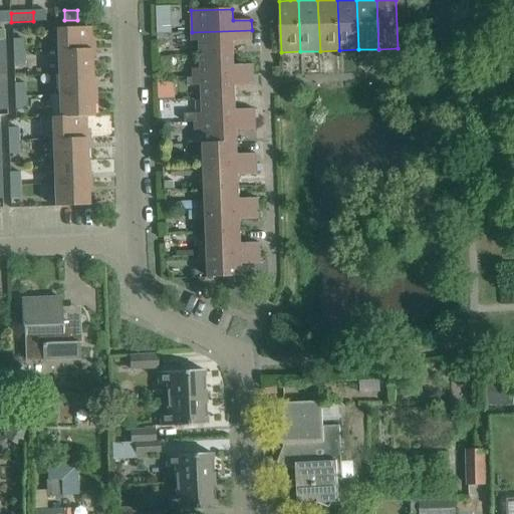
[(33,12),(33,21),(48,21),(48,12),(33,12)]
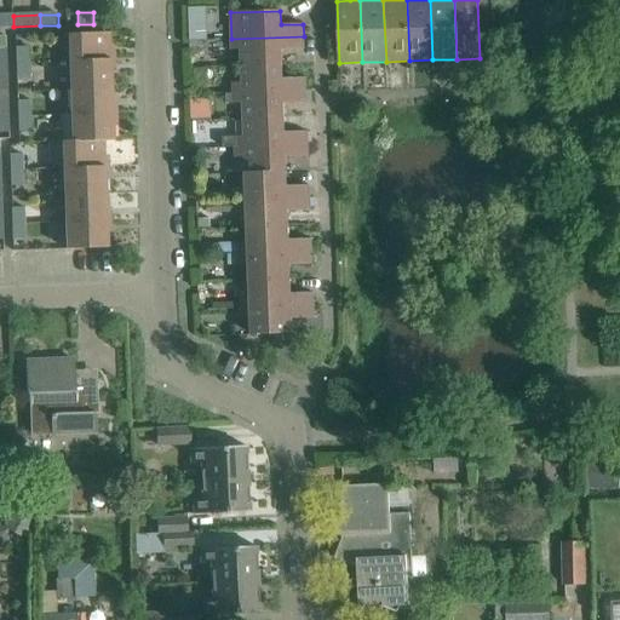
[(13,16),(0,16),(0,27),(13,27),(13,16)]
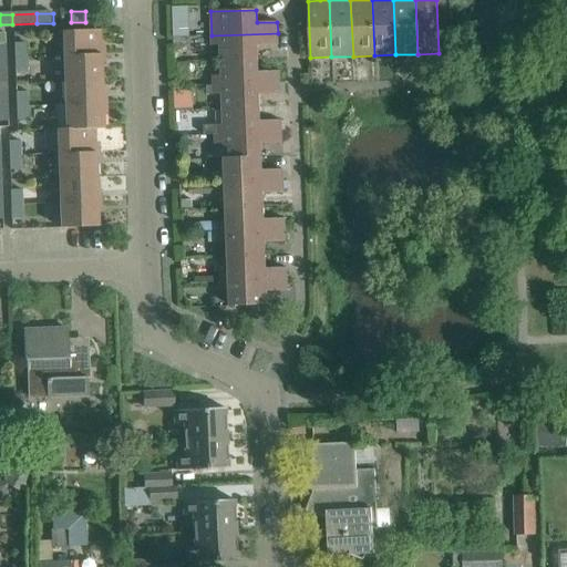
[(62,55),(104,54),(104,44),(101,44),(100,30),(62,31),(62,55)]
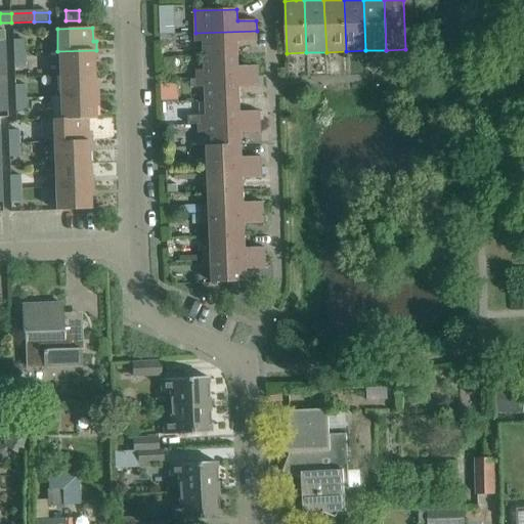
[(257,42),(257,31),(195,33),(195,42),(204,42),(205,55),(238,54),(238,43),(257,42)]
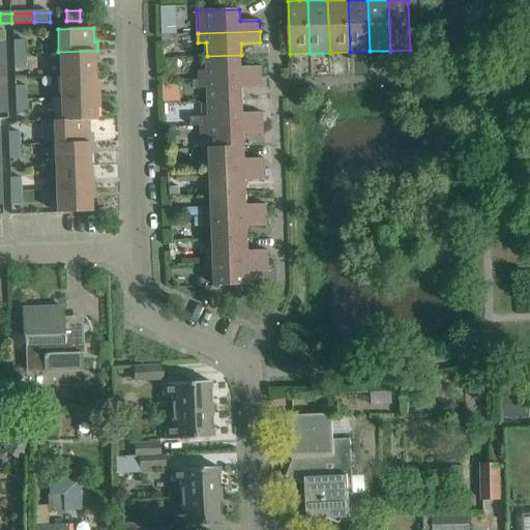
[(16,55),(27,55),(27,41),(16,41),(16,55)]
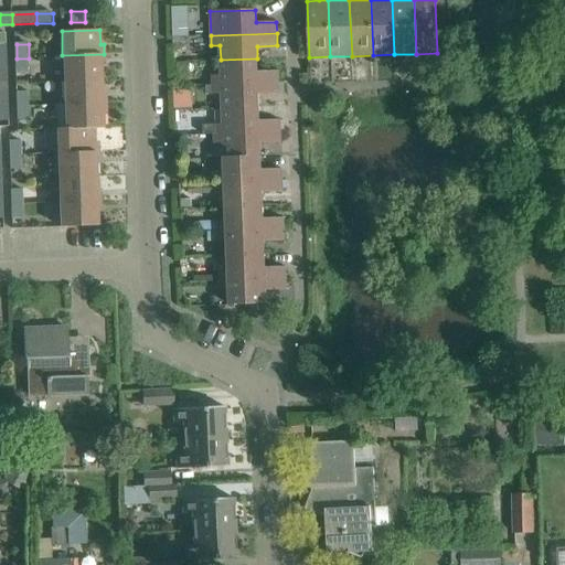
[(105,65),(104,54),(62,55),(63,81),(102,78),(102,65),(105,65)]
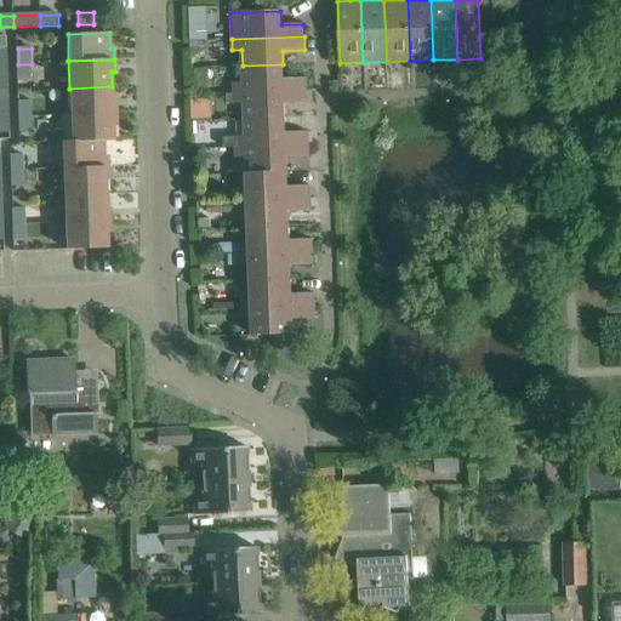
[(32,80),(32,64),(18,64),(18,80),(32,80)]
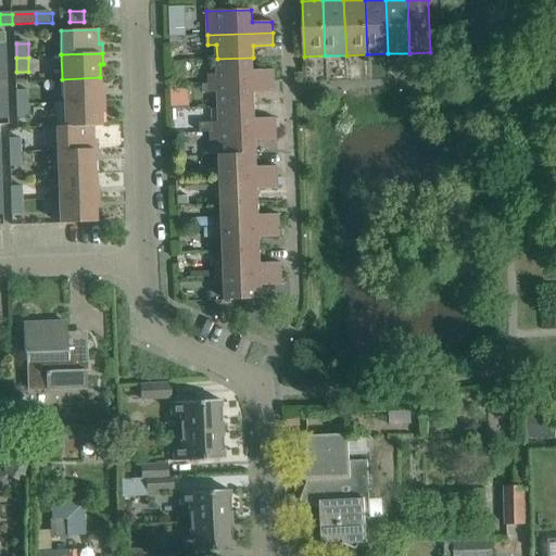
[(253,58),(217,59),(217,74),(209,75),(210,84),(274,81),(274,70),(253,71),(253,58)]
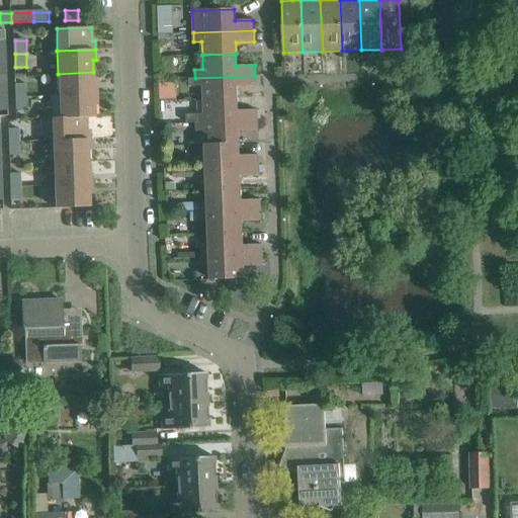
[(93,72),(58,74),(59,96),(97,95),(97,85),(93,86),(93,72)]
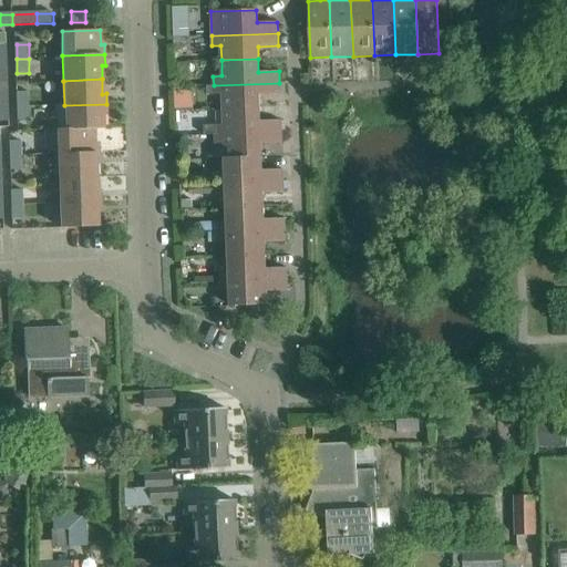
[(0,106),(9,107),(9,82),(0,82),(0,106)]
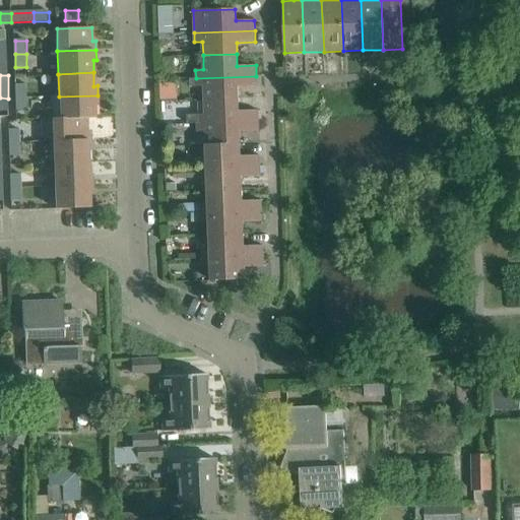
[(256,76),(196,78),(196,87),(204,86),(204,101),(239,99),(238,87),(257,87),(256,76)]
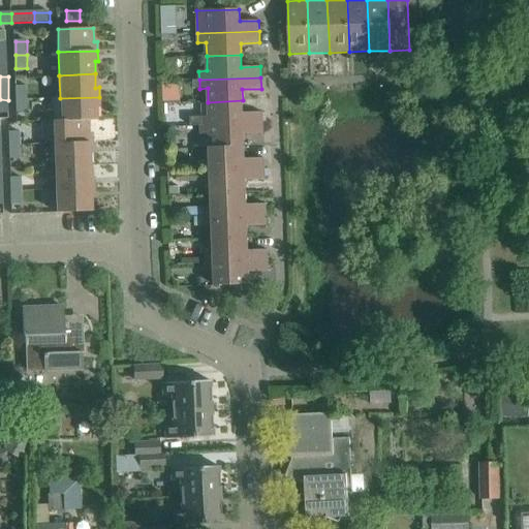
[(18,100),(29,100),(29,87),(18,87),(18,100)]
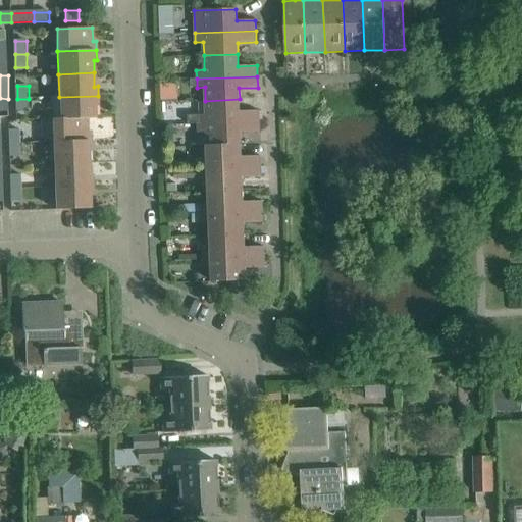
[(98,105),(98,96),(59,97),(60,118),(60,119),(88,119),(96,118),(95,105),(98,105)]
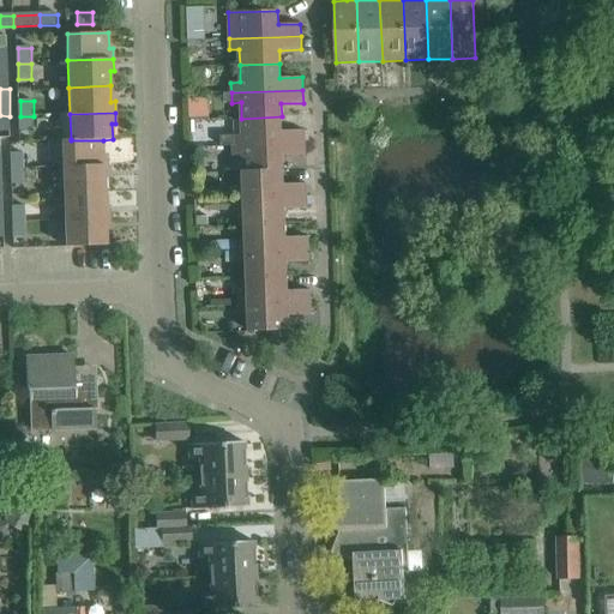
[(0,133),(11,133),(10,116),(0,115),(0,133)]
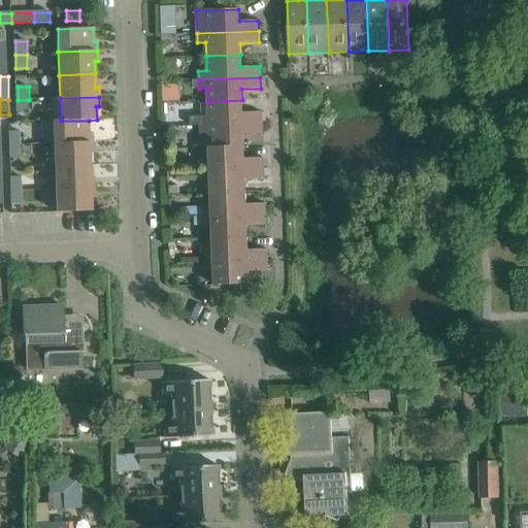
[(30,113),(29,100),(18,100),(18,113),(30,113)]
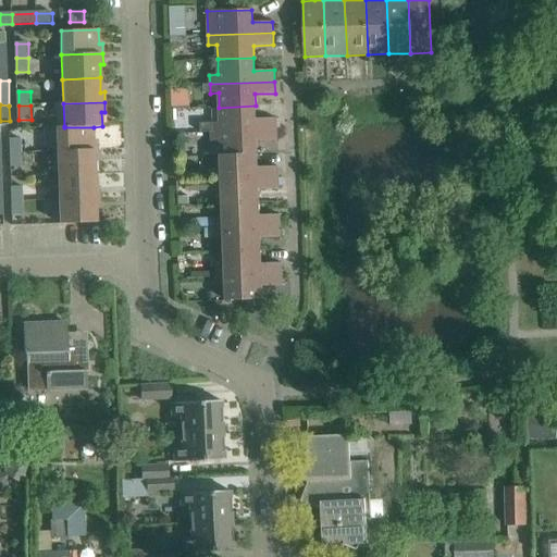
[(256,106),(219,108),(220,123),(211,123),(211,132),(276,130),(276,119),(256,119),(256,106)]
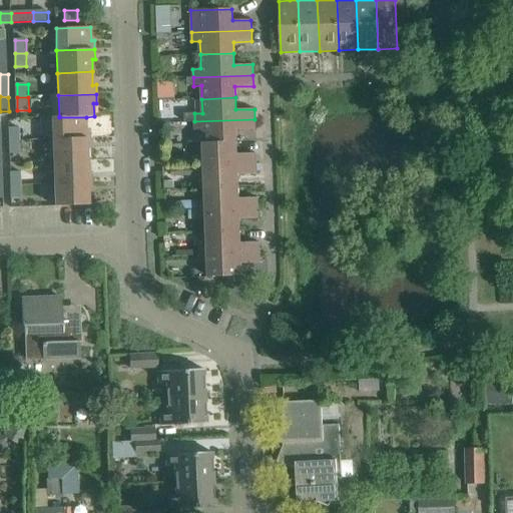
[(59,117),(59,116),(52,117),(53,140),(90,138),(89,129),(86,129),(86,117),(59,117)]
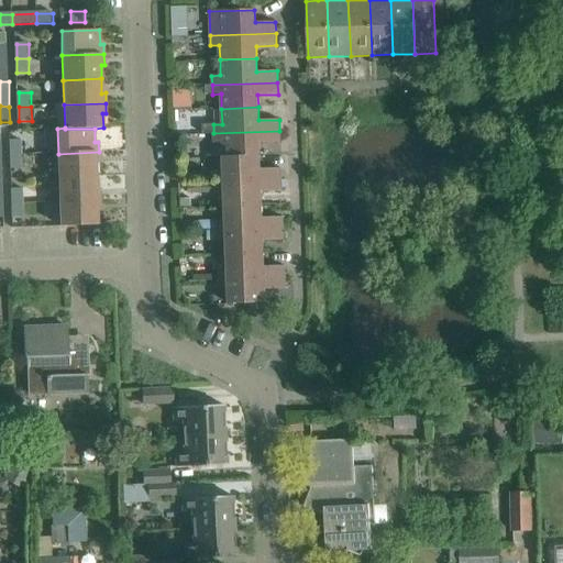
[(279,131),(213,133),(196,134),(196,144),(214,143),(222,142),(223,157),(260,156),(260,144),(279,143),(279,131)]
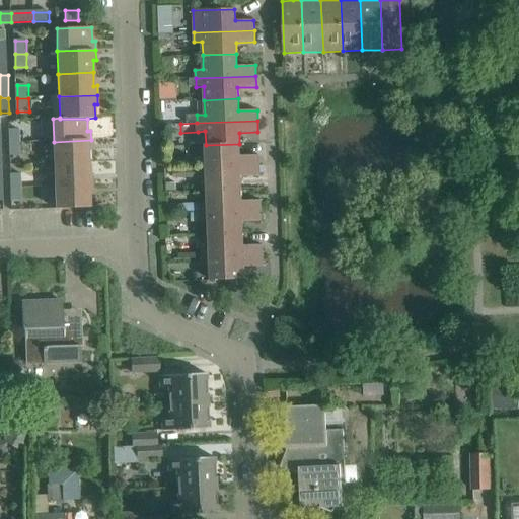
[(11,143),(21,143),(21,131),(10,131),(11,143)]
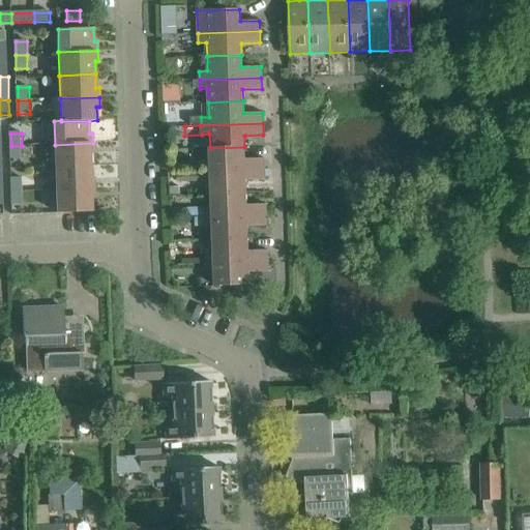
[(93,143),(55,145),(55,168),(90,167),(90,152),(93,152),(93,143)]
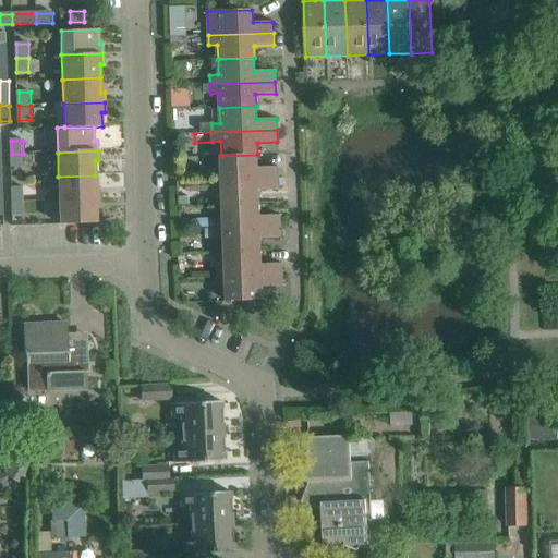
[(23,154),(12,154),(12,168),(23,168),(23,154)]
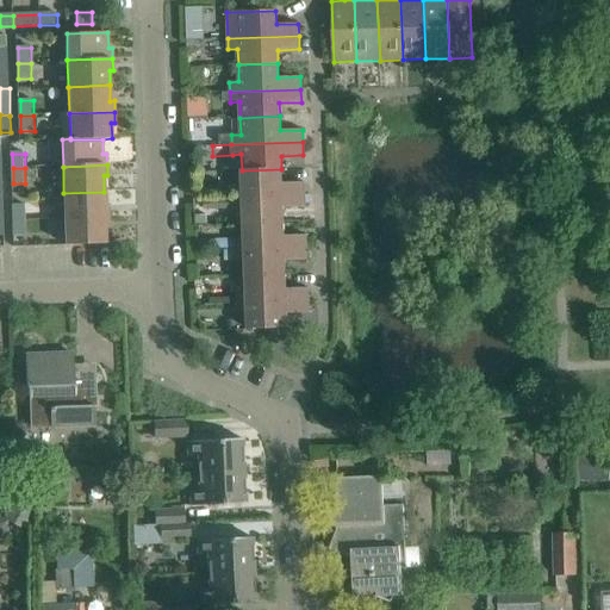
[(281,169),(242,170),(242,187),(234,187),(234,198),(305,194),(304,182),(282,184),(281,169)]
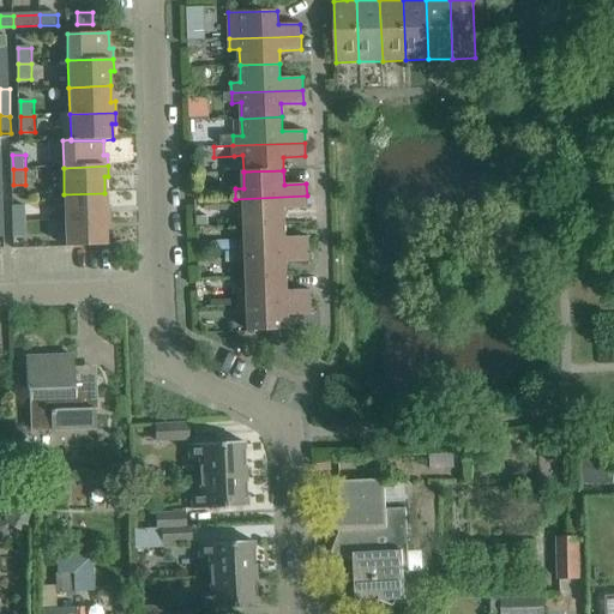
[(106,208),(104,193),(64,194),(65,221),(109,220),(109,208),(106,208)]
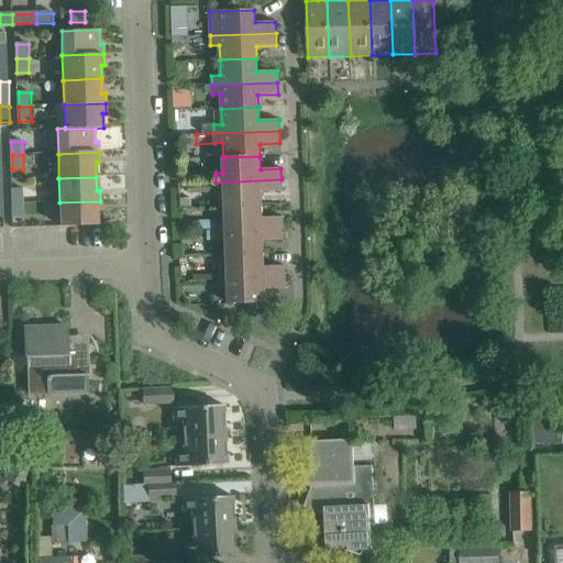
[(282,179),(216,183),(216,191),(224,191),(225,207),(262,205),(262,192),(282,191),(282,179)]
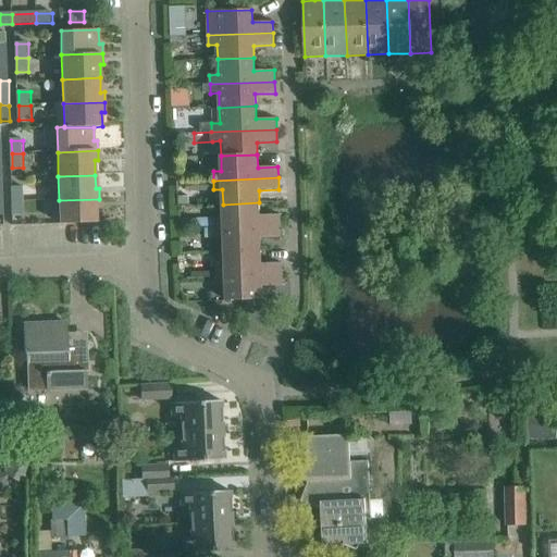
[(13,202),(25,202),(25,188),(13,188),(13,202)]
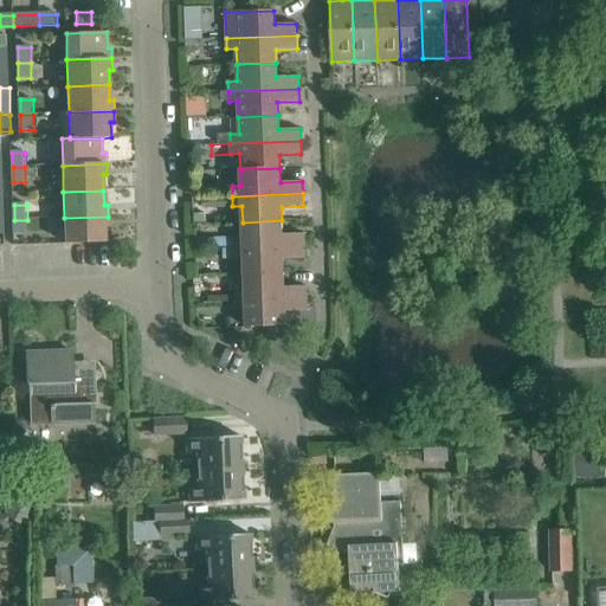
[(193,214),(193,224),(206,224),(206,213),(193,214)]
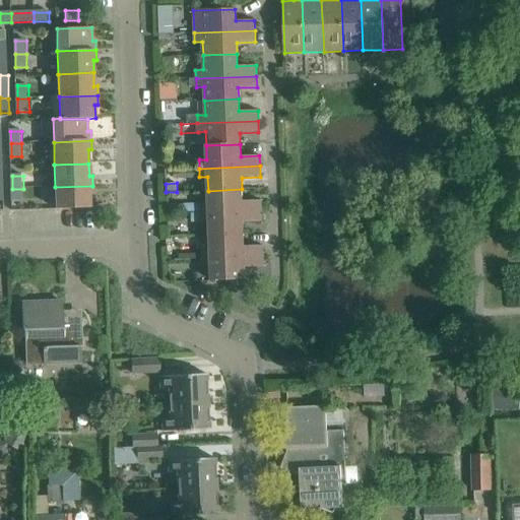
[(92,186),(55,187),(56,209),(90,208),(89,194),(93,194),(92,186)]
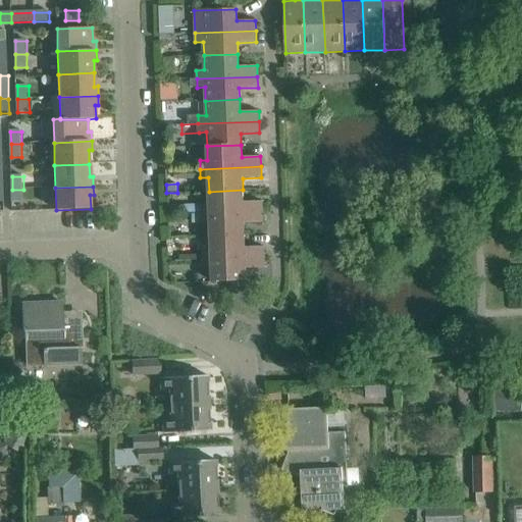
[(23,190),(12,190),(12,202),(23,202),(23,190)]
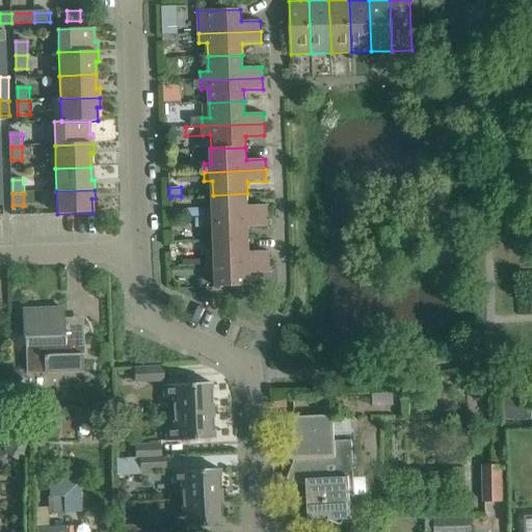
[(213,209),(205,210),(174,211),(175,219),(198,218),(206,218),(267,216),(267,205),(247,206),(247,193),(213,195),(213,209)]
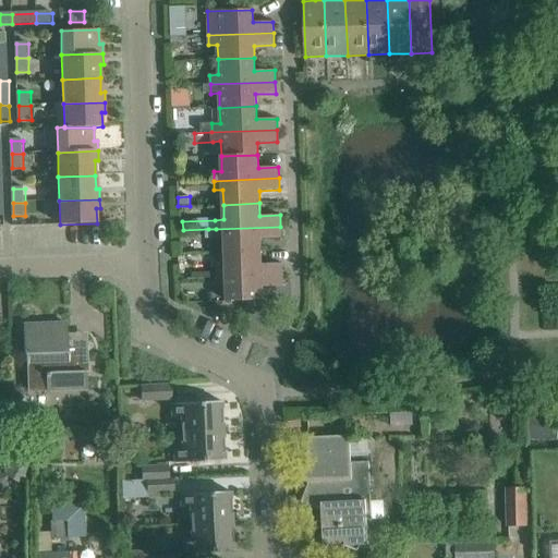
[(281,239),(280,227),(216,229),(216,239),(225,238),(225,253),(262,252),(261,239),(281,239)]
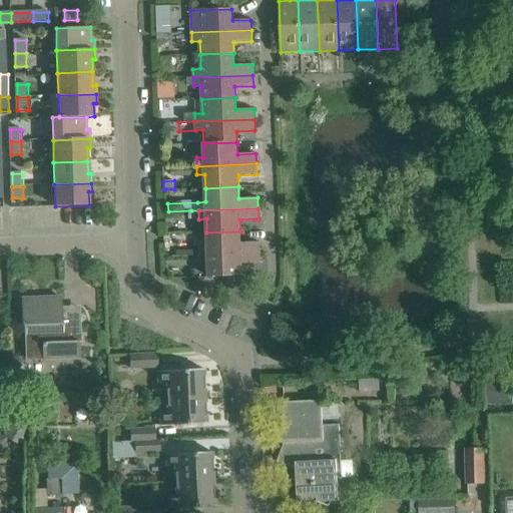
[(240,231),(206,232),(207,246),(199,246),(199,255),(260,252),(260,242),(240,242),(240,231)]
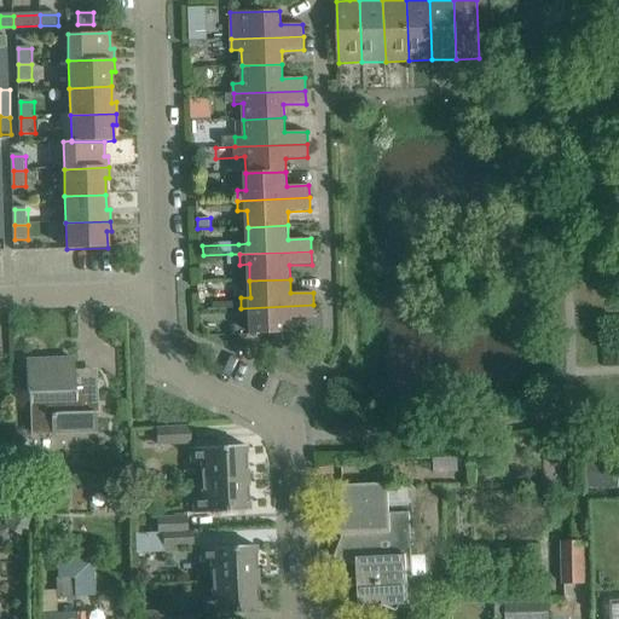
[(313,305),(241,308),(242,318),(250,318),(252,335),(291,334),(291,319),(313,318),(313,305)]
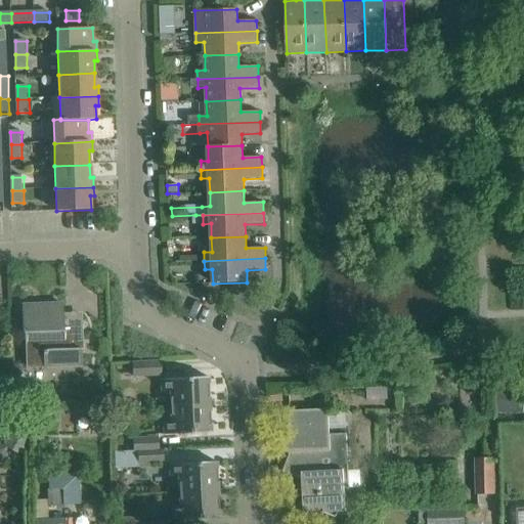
[(82,365),(81,341),(81,323),(63,323),(62,304),(22,305),(23,325),(23,333),(26,333),(28,367),(82,365)]
